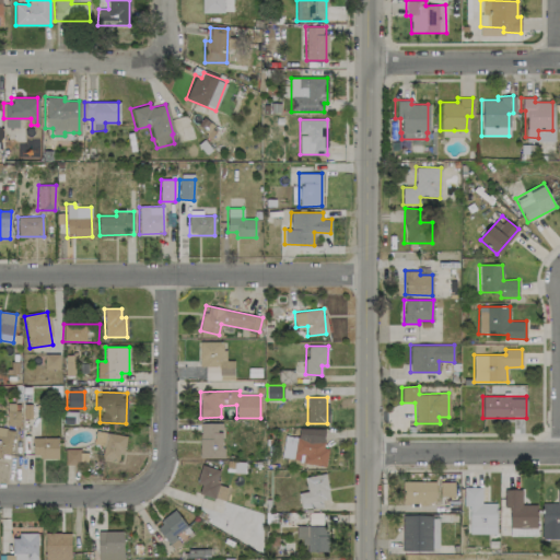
[(7,426),(20,427),(20,405),(7,404),(7,426)]
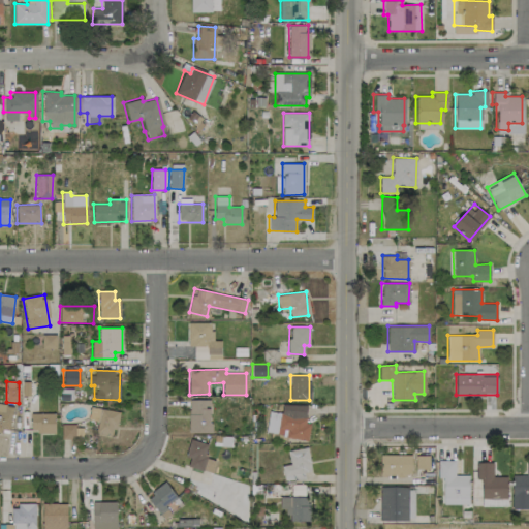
[(210,433),(210,400),(189,399),(188,433),(210,433)]
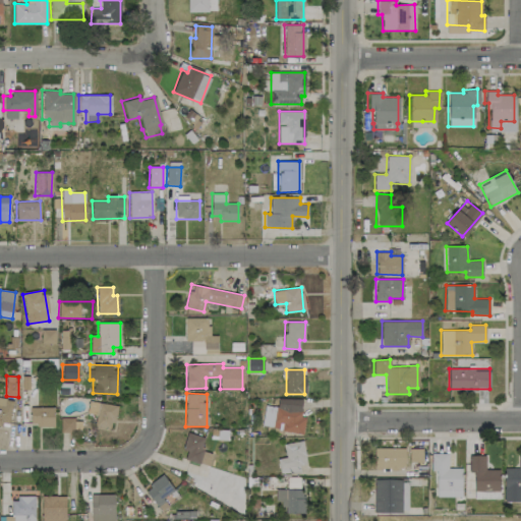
[(0,424),(9,425),(12,399),(0,397),(0,424)]
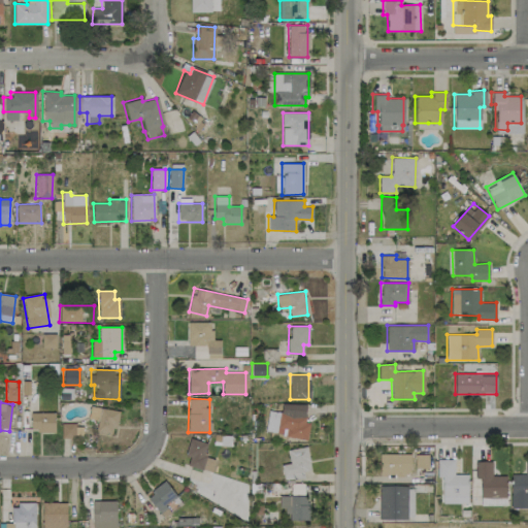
[(306,405),(282,404),(282,411),(267,410),(266,434),(307,437),(308,422),(305,422),(306,405)]
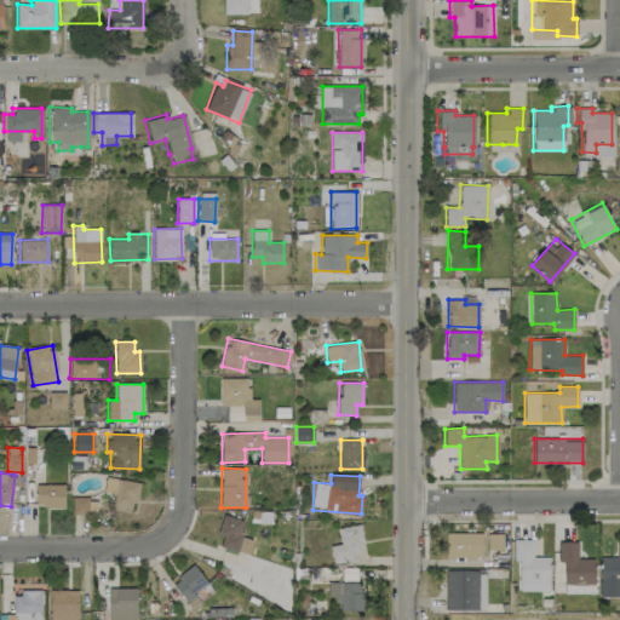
[(103,492),(114,493),(113,507),(135,510),(138,482),(105,477),(103,492)]
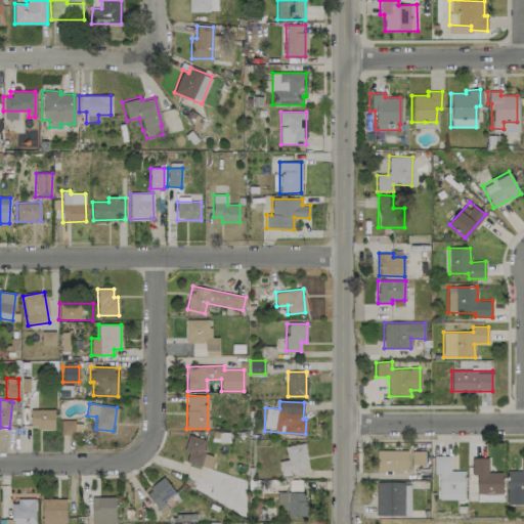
[(54,428),(54,409),(30,409),(30,428),(54,428)]
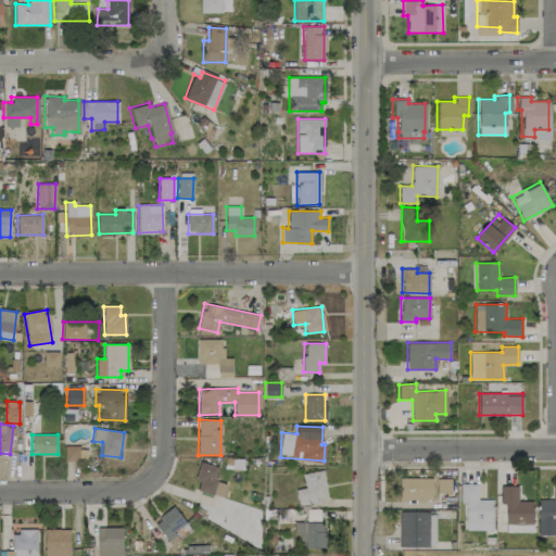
[(64,446),(64,462),(78,460),(78,445),(64,446)]
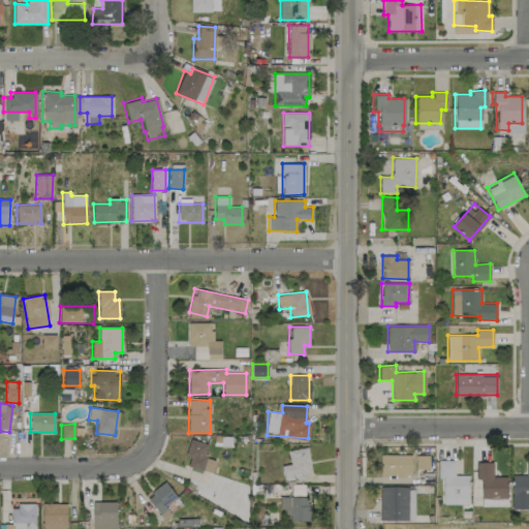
[(187,467),(212,472),(215,460),(205,457),(208,444),(189,439),(185,457),(189,458),(187,467)]
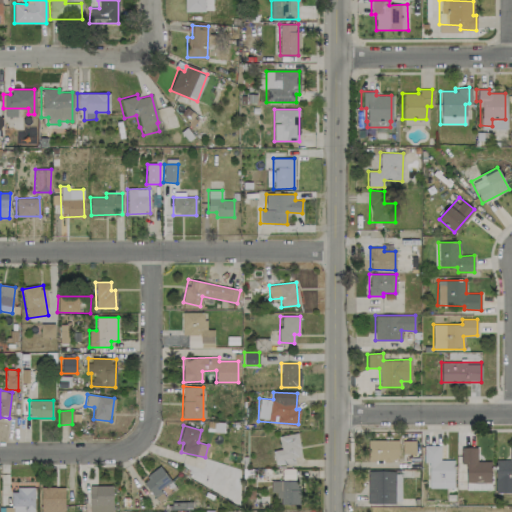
[(278,435),(280,450),(273,450),(275,466),(294,464),(294,457),(300,457),(298,433),(278,435)]
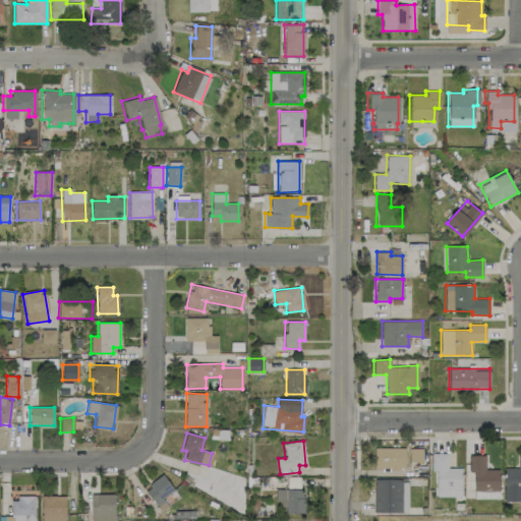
[(373,468),(404,469),(405,449),(374,448),(373,468)]
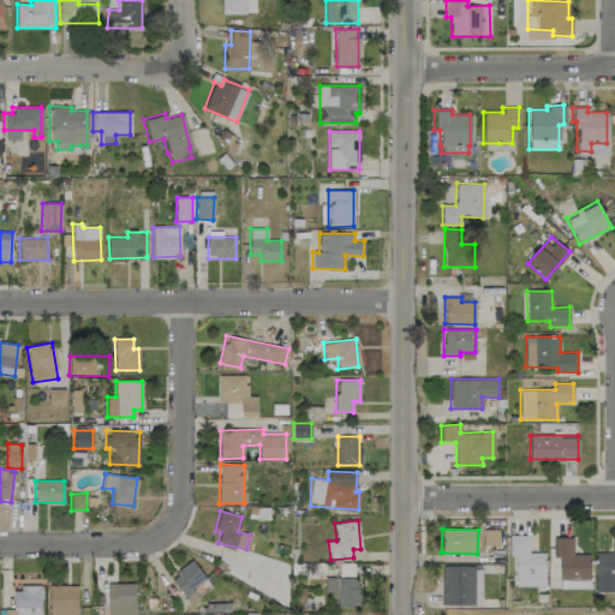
[(499,545),(499,530),(483,530),(483,545),(499,545)]
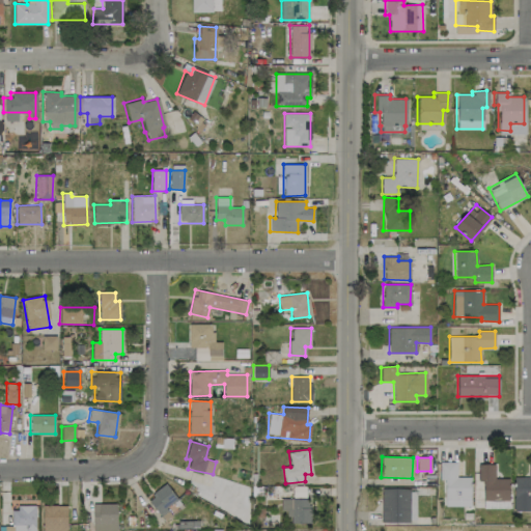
[(470,506),(471,477),(456,476),(456,463),(440,462),(440,479),(444,479),(443,506),(470,506)]
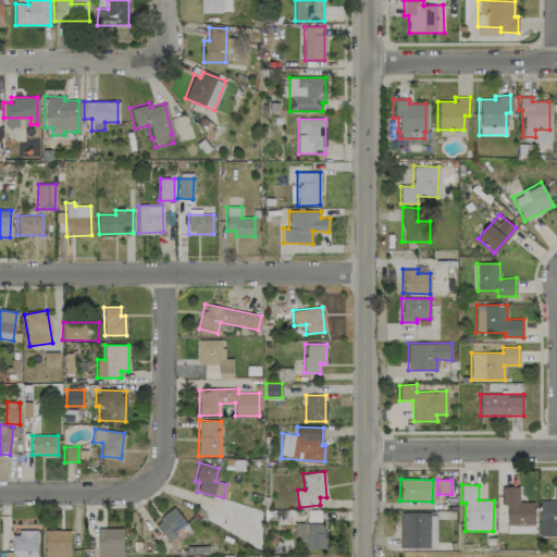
[(556,484),(554,484),(554,499),(539,499),(539,535),(556,535),(556,484)]
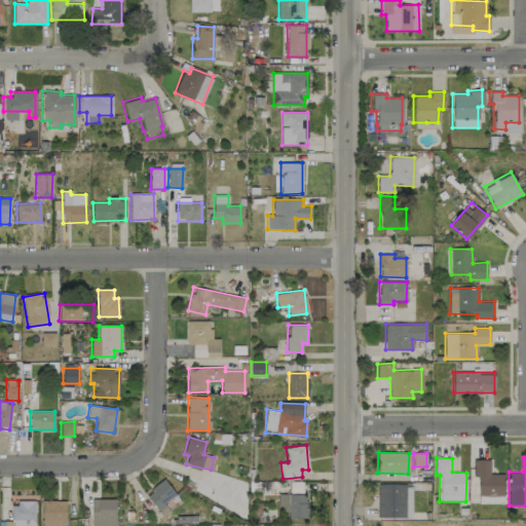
[(503,474),(490,474),(490,459),(473,459),(473,477),(478,477),(479,503),(503,502),(503,474)]
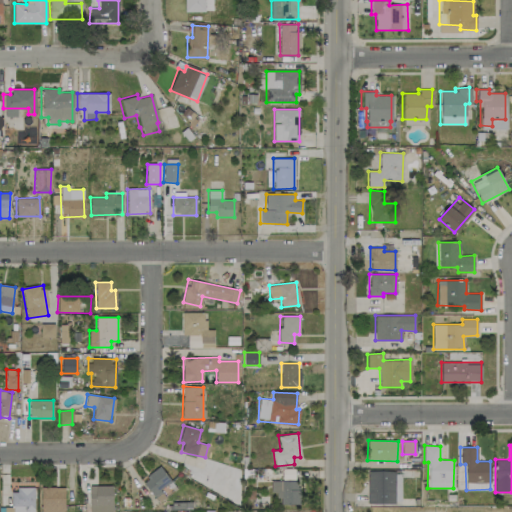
[(159,489),(170,482),(161,467),(142,480),(157,502),(165,497),(159,489)]
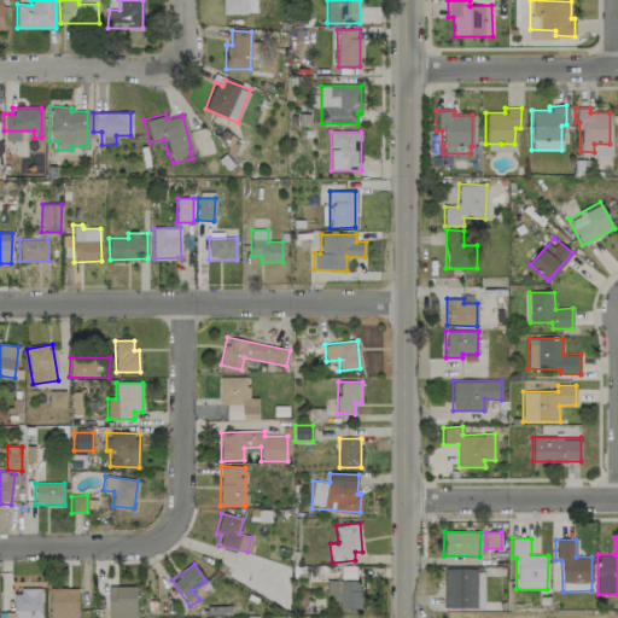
[(340,579),(355,578),(355,565),(340,565),(340,579)]
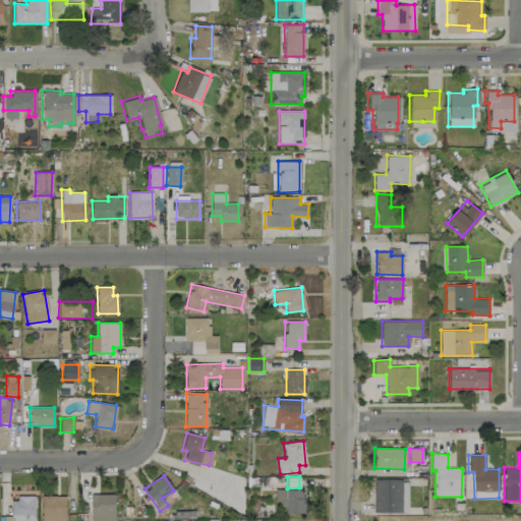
[(374,512),(408,512),(408,479),(373,479),(374,512)]
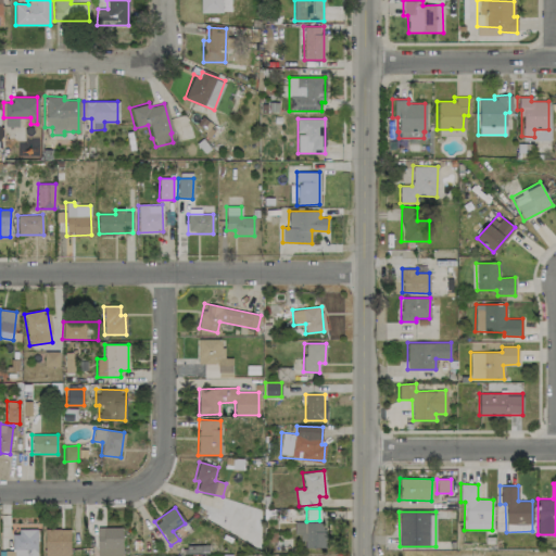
[(325,547),(325,522),(294,521),(294,538),(305,538),(304,547),(325,547)]
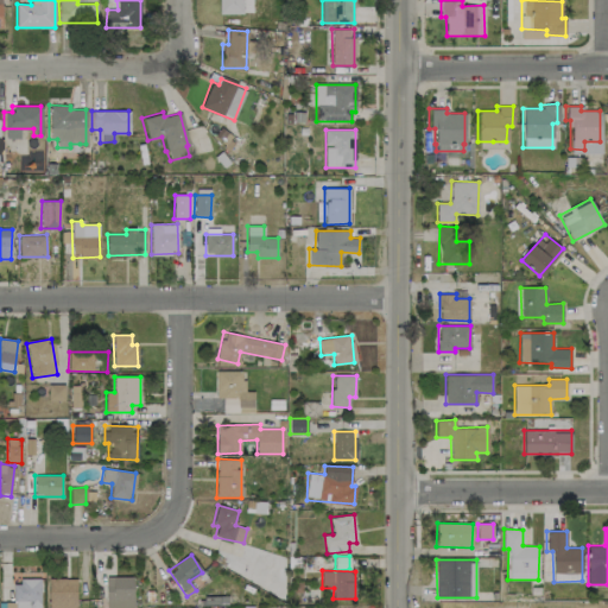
[(133,607),(133,576),(106,577),(106,607),(133,607)]
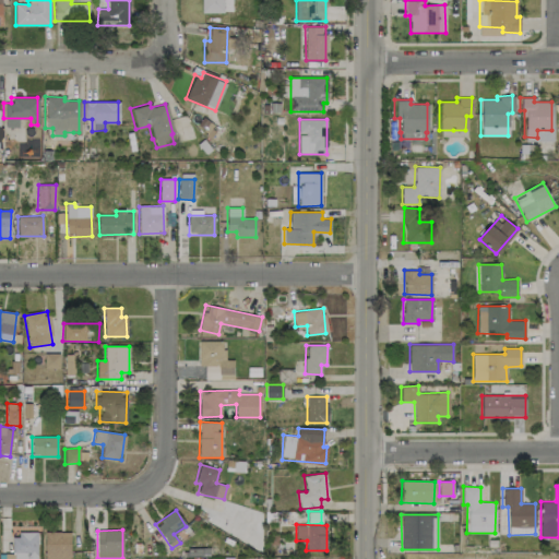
[(70,558),(71,532),(45,532),(45,558),(70,558)]
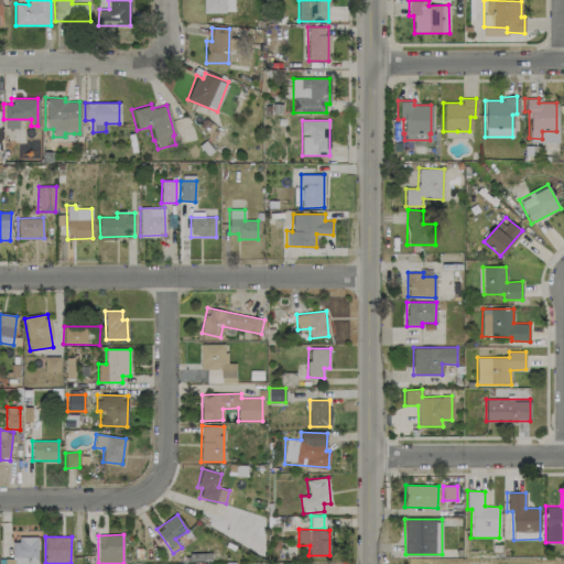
[(38,563),(39,539),(13,538),(12,563),(38,563)]
